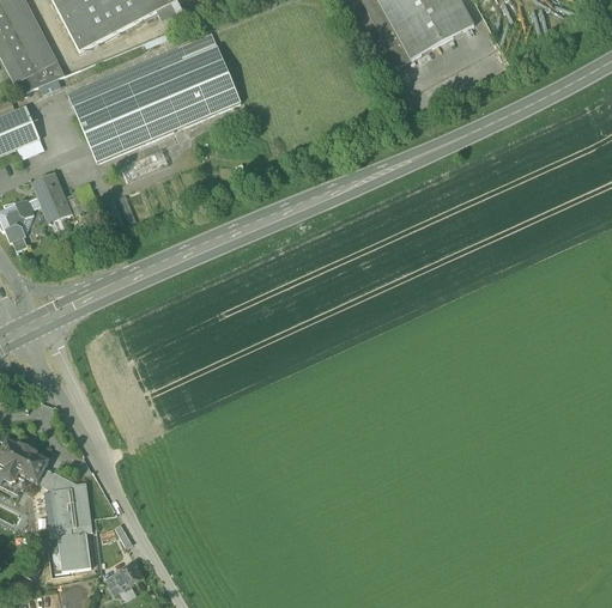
[(0,55),(20,93),(64,76),(23,0),(0,0),(0,55)]
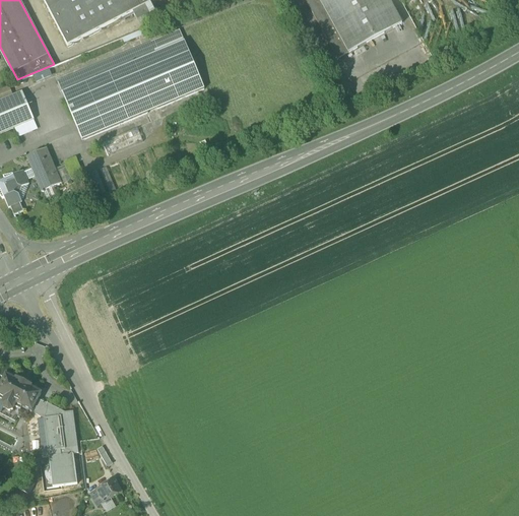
[(132,11),(140,7),(136,0),(43,0),(67,45),(132,11)]
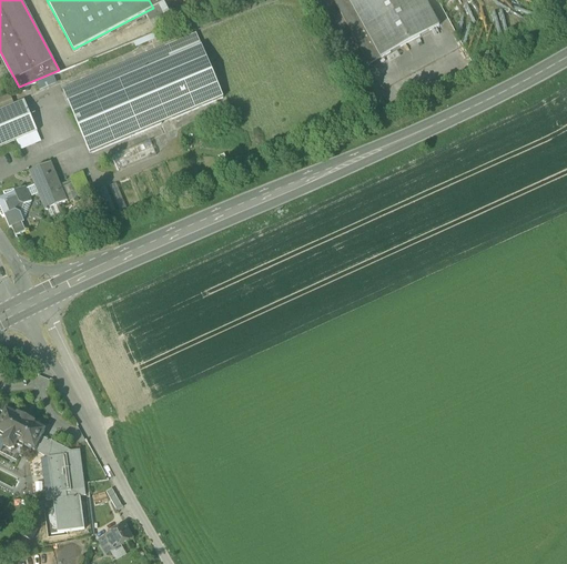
[(334,0),(367,61),(380,54),(348,0),(334,0)]
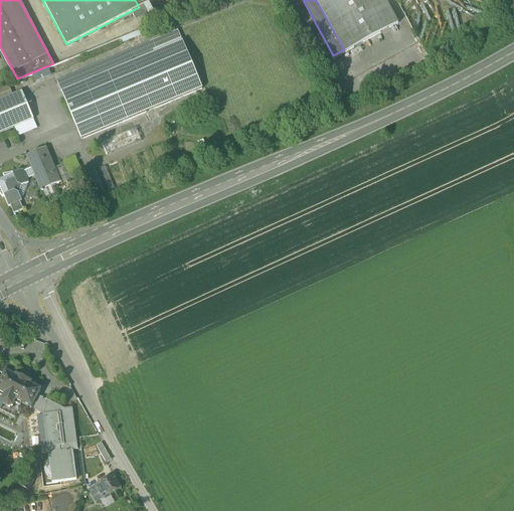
[(316,0),(344,49),(397,20),(385,0),(316,0)]
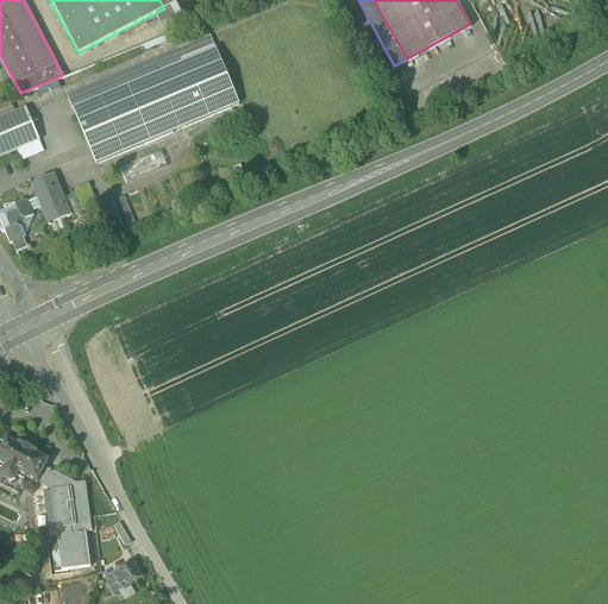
[(182,13),(175,2),(169,6),(174,16),(175,17),(182,13)]
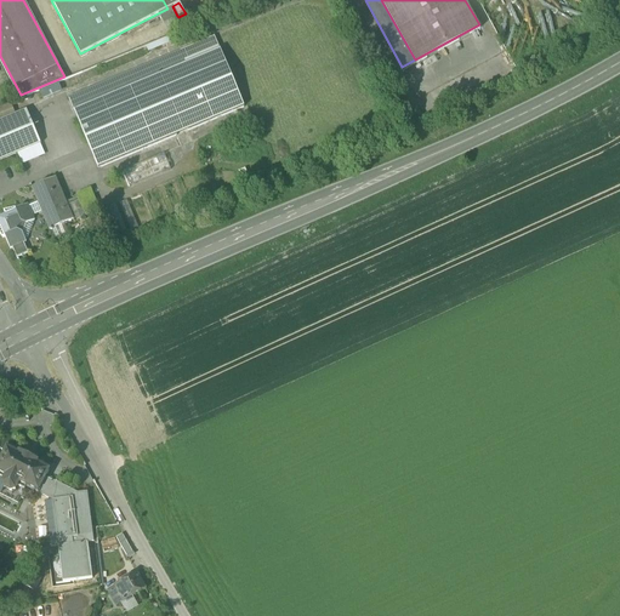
[(168,9),(158,13),(163,23),(177,16),(172,6),(168,9)]
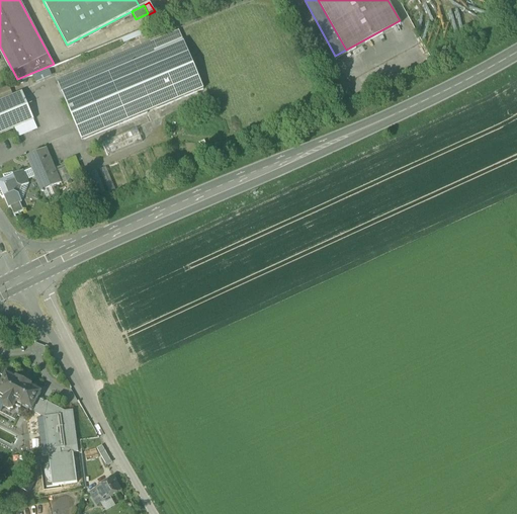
[(143,26),(120,35),(122,40),(145,30),(143,26)]
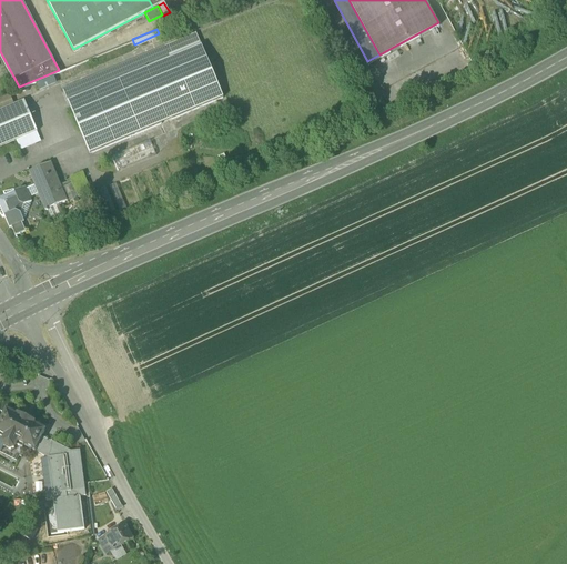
[(196,29),(164,42),(192,108),(223,94),(196,29)]
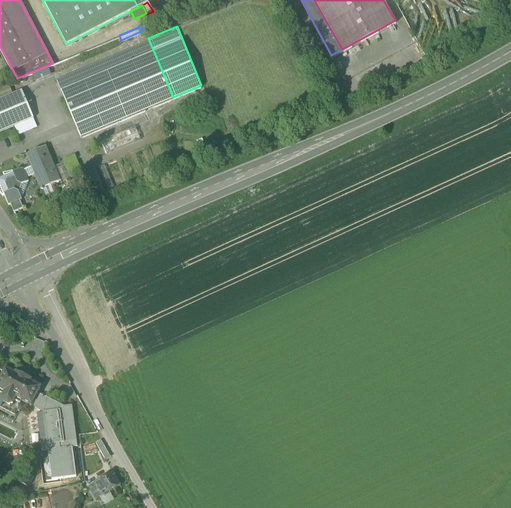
[(81,135),(173,97),(148,38),(56,77),(81,135)]
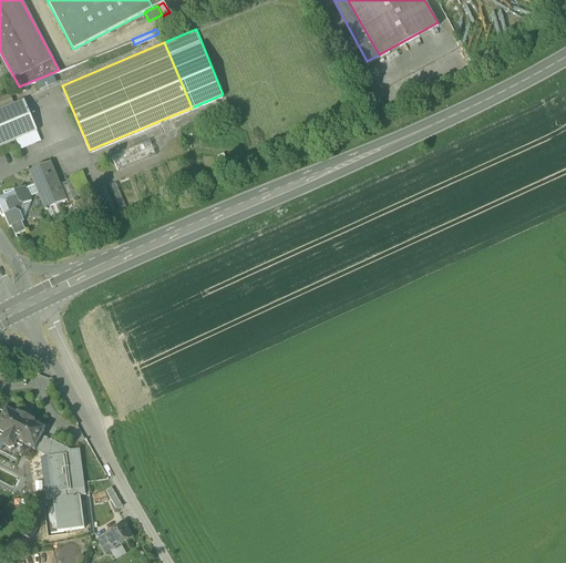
[(0,106),(13,101),(9,91),(0,94),(0,106)]
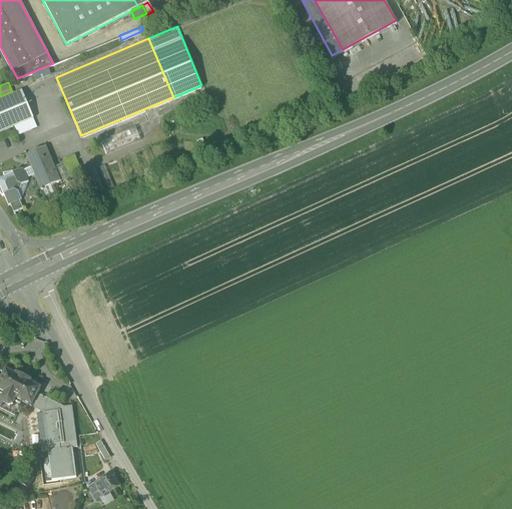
[(21,88),(12,91),(0,96),(0,129),(13,123),(33,115),(21,88)]
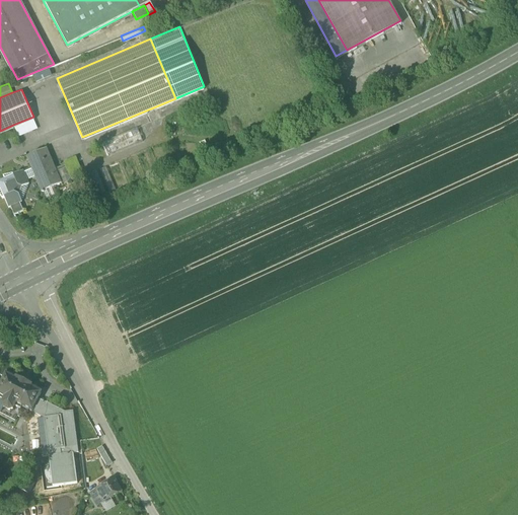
[(38,127),(33,117),(13,125),(17,135),(38,127)]
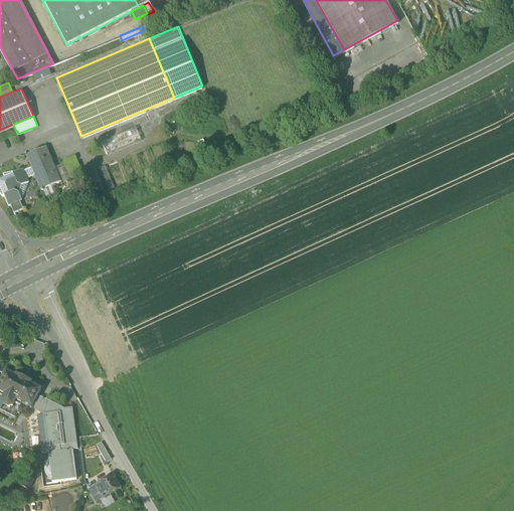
[(103,137),(109,149),(140,136),(135,124),(103,137)]
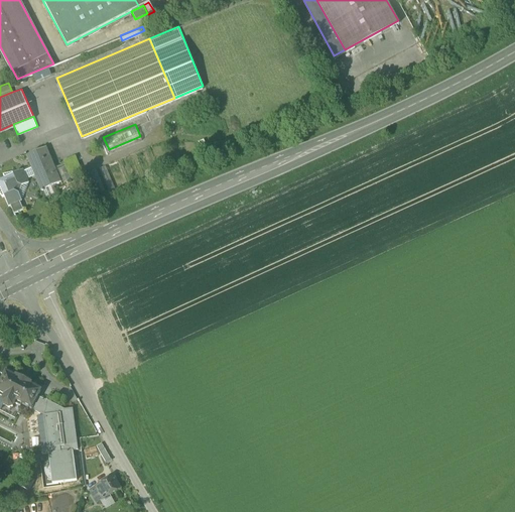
[(208,148),(203,137),(197,140),(202,150),(208,148)]
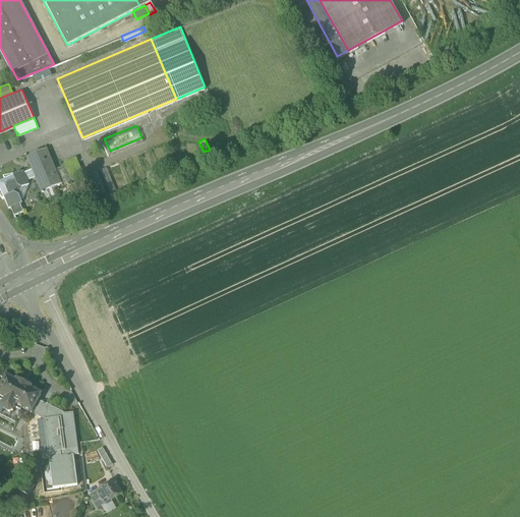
[(25,155),(31,167),(35,175),(41,190),(42,189),(53,184),(61,181),(55,167),(46,146),(25,155)]
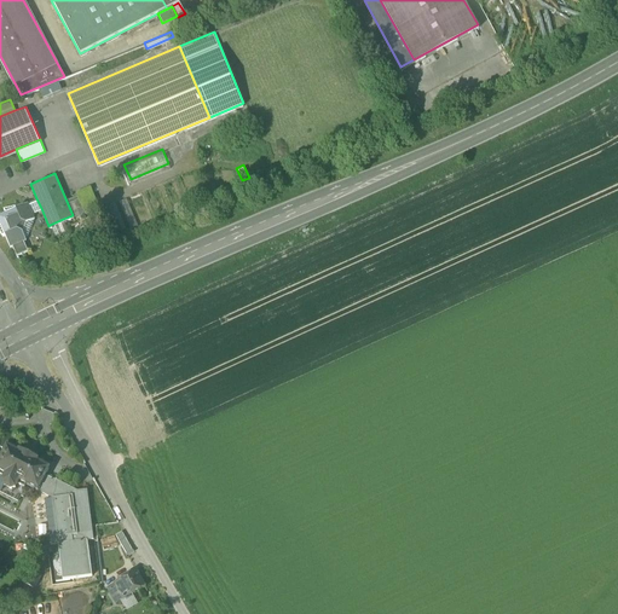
[(78,192),(85,210),(98,204),(90,187),(78,192)]
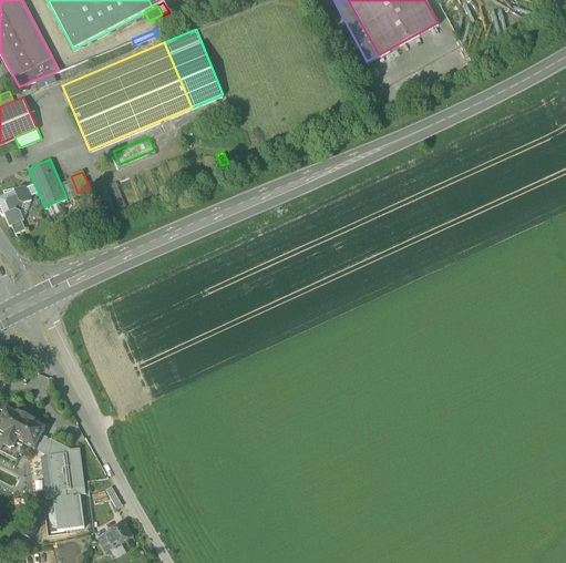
[(78,193),(71,176),(60,182),(67,197),(78,193)]
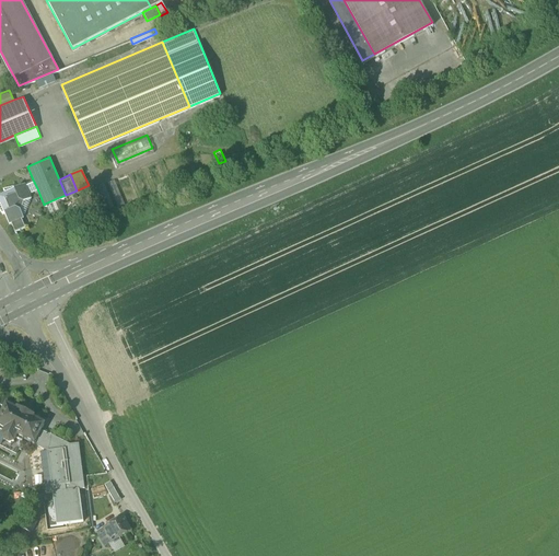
[(107,180),(118,205),(124,203),(114,177),(107,180)]
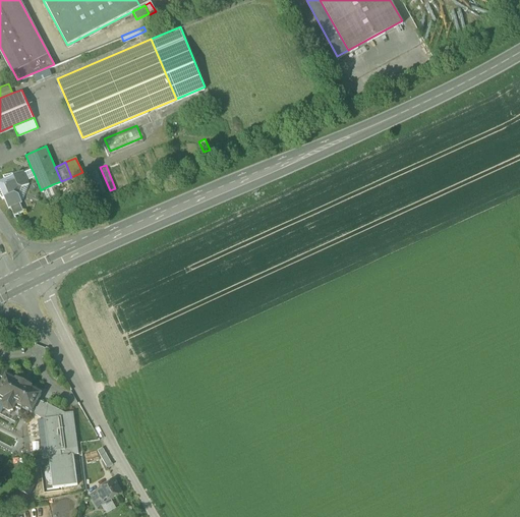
[(31,167),(23,170),(26,178),(35,175),(31,167)]
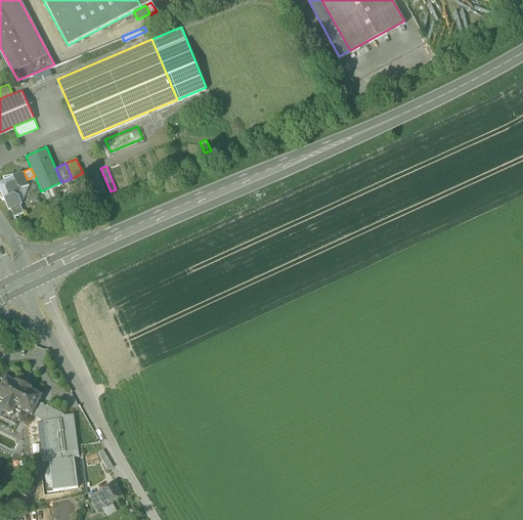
[(7,207),(9,207),(19,202),(22,202),(18,193),(22,186),(29,183),(27,179),(24,171),(23,170),(12,174),(11,172),(2,174),(3,178),(0,179),(0,196),(1,198),(3,197),(7,207)]
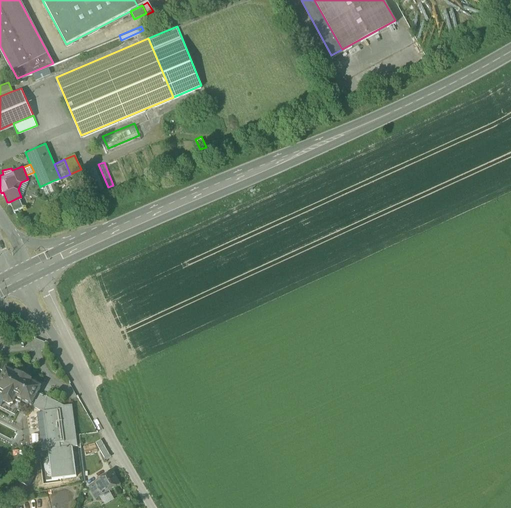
[(89,168),(96,185),(101,182),(94,166),(89,168)]
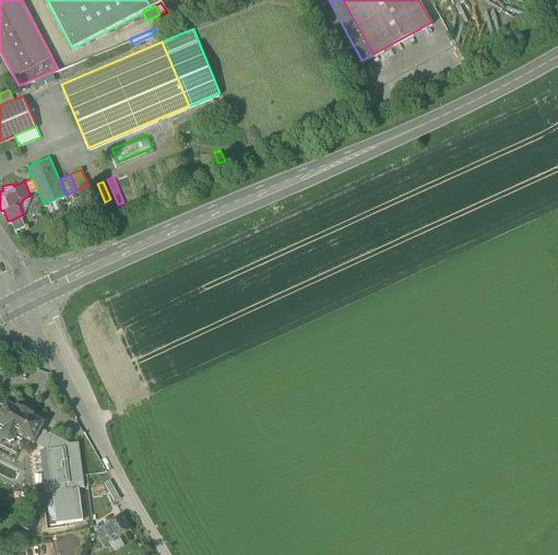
[(20,207),(23,215),(31,196),(23,199),(20,207)]
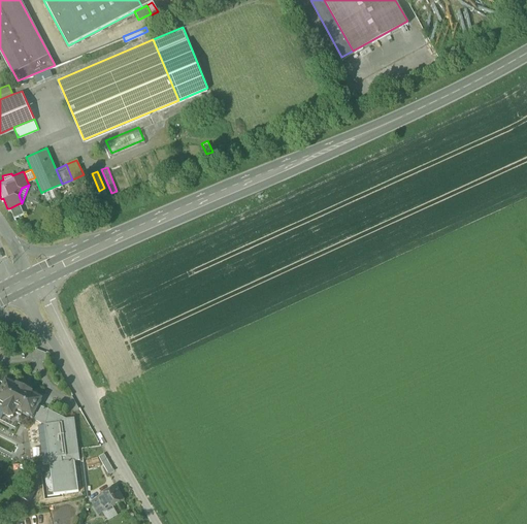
[(57,195),(54,187),(42,192),(46,199),(57,195)]
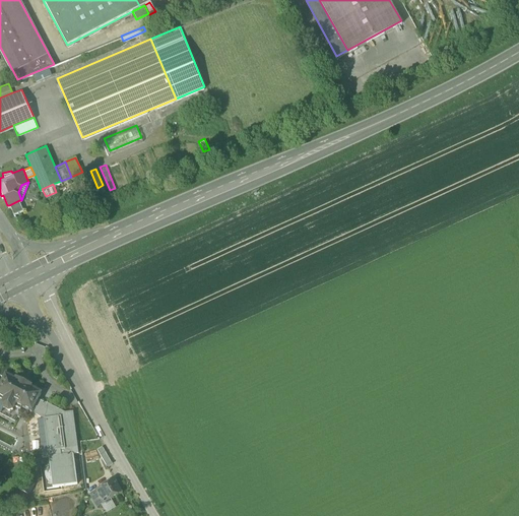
[(22,209),(19,200),(9,205),(13,213),(22,209)]
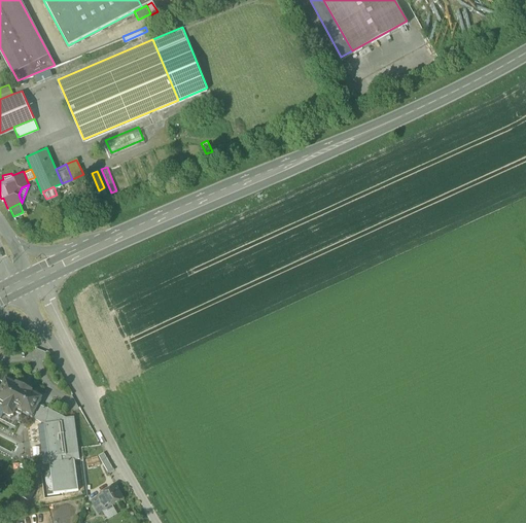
[(22,410),(31,415),(37,405),(38,403),(42,395),(31,389),(15,381),(10,379),(10,378),(7,376),(4,377),(2,380),(3,381),(0,386),(0,403),(3,405),(1,408),(2,412),(8,415),(12,413),(14,410),(20,413),(22,410)]
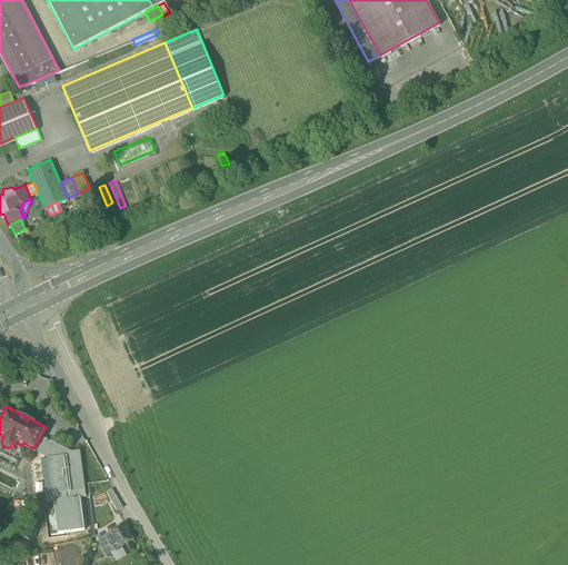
[(45,492),(46,498),(52,497),(80,494),(85,494),(79,448),(70,450),(62,446),(48,438),(48,437),(46,440),(40,437),(33,448),(47,456),(40,457),(45,492)]
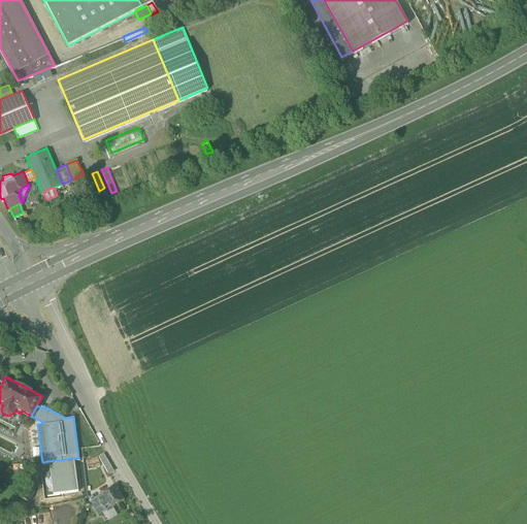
[(97,453),(106,469),(111,466),(102,450),(97,453)]
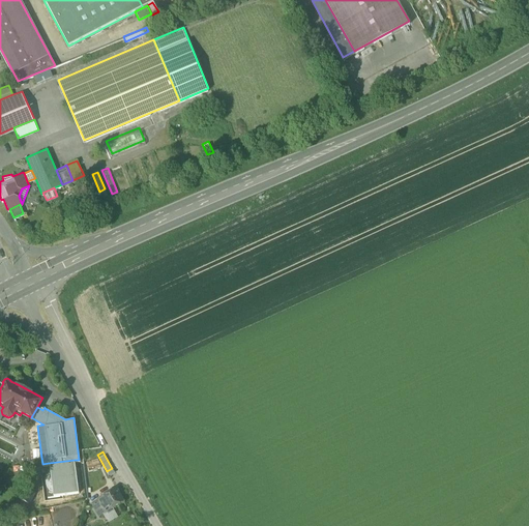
[(85,460),(88,469),(99,465),(96,456),(85,460)]
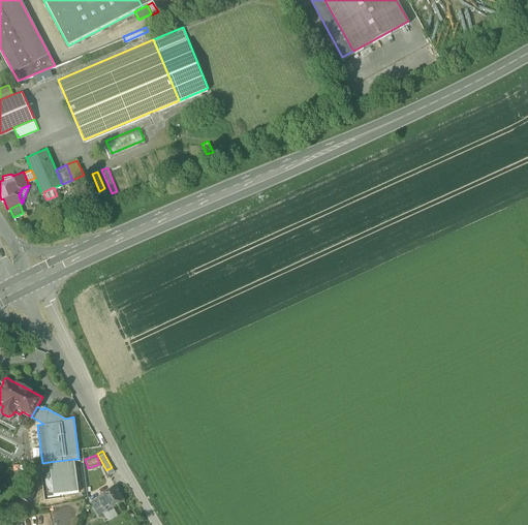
[(78,490),(74,459),(49,462),(53,493),(78,490)]
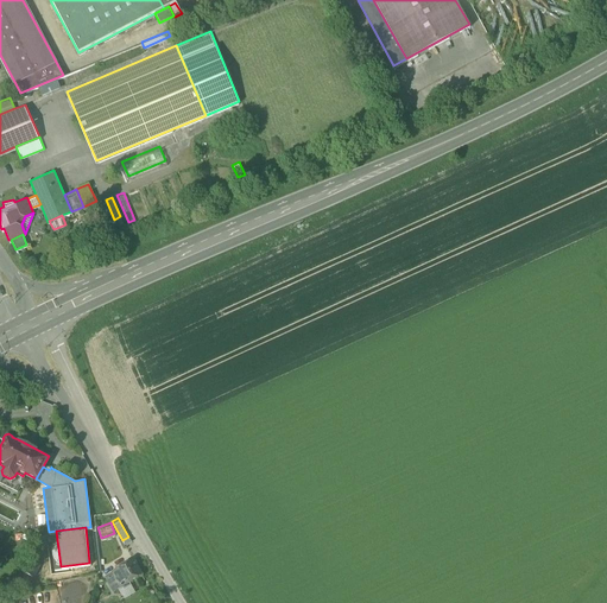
[(112,570),(113,573),(107,577),(114,589),(118,586),(120,585),(128,581),(141,573),(132,556),(121,562),(122,563),(112,570)]
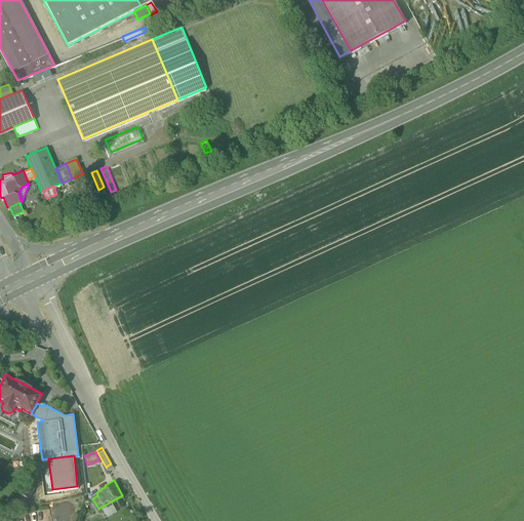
[(21,491),(28,496),(34,486),(26,482),(21,491)]
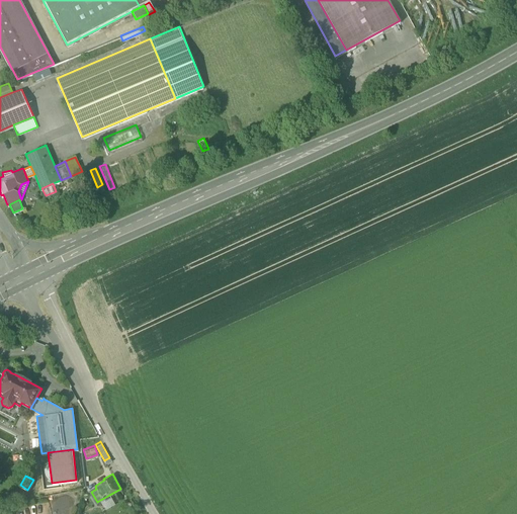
[(102,499),(100,500),(104,508),(114,503),(109,495),(102,499)]
